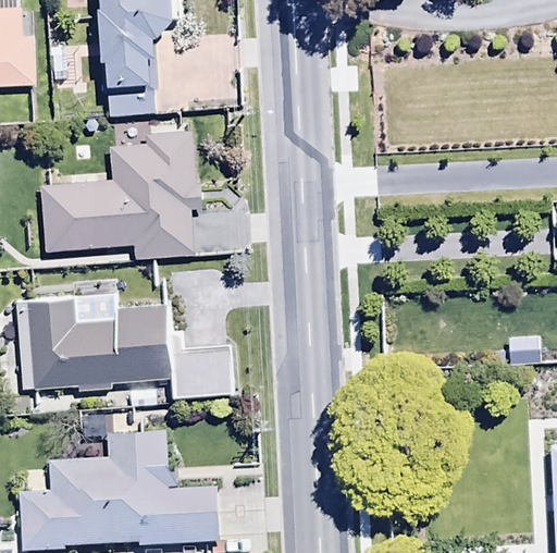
[(97,0),(98,8),(96,8),(97,60),(104,60),(107,115),(151,114),(151,90),(157,90),(156,38),(172,21),(181,20),(180,0),(97,0)]
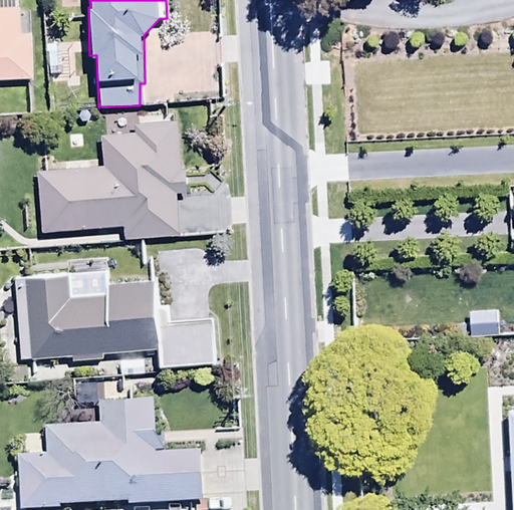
[(0,79),(31,78),(29,27),(19,27),(18,8),(0,8),(0,79)]
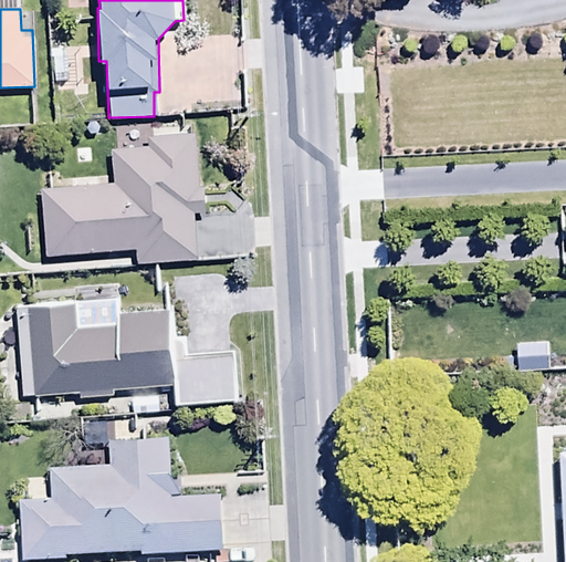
[(41,187),(45,256),(135,250),(136,263),(198,260),(195,212),(206,211),(205,186),(199,186),(196,132),(147,135),(147,146),(112,148),(113,183),(41,187)]
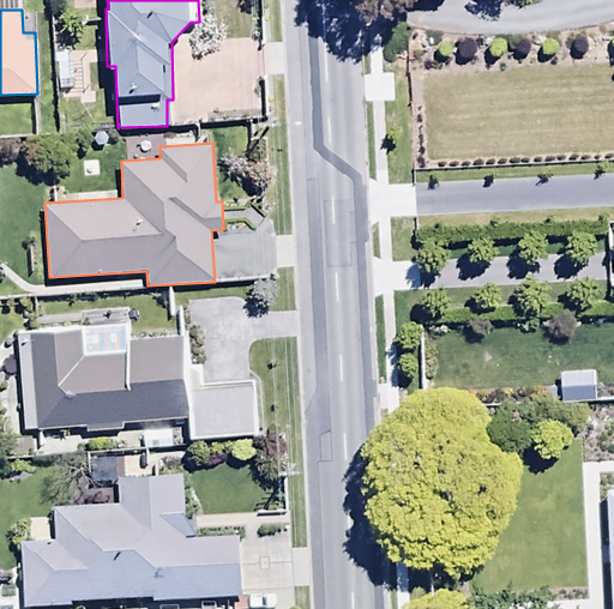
[(224,253),(263,252),(262,231),(224,233),(224,253)]
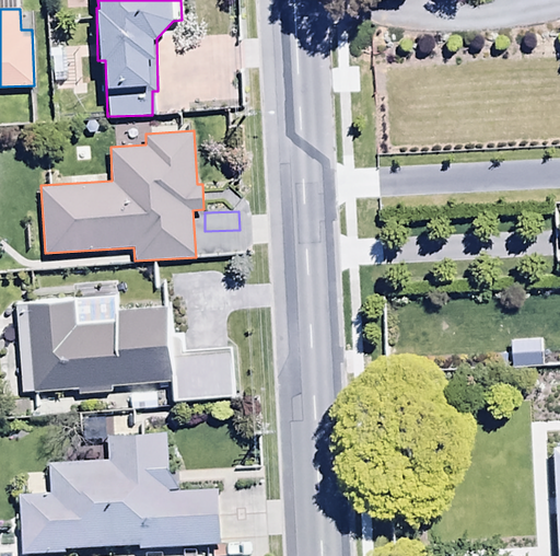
[(74,294),(16,299),(23,391),(79,386),(79,395),(117,392),(117,383),(171,379),(172,400),(233,394),(230,347),(172,351),(167,305),(115,310),(116,320),(77,323),(74,294)]
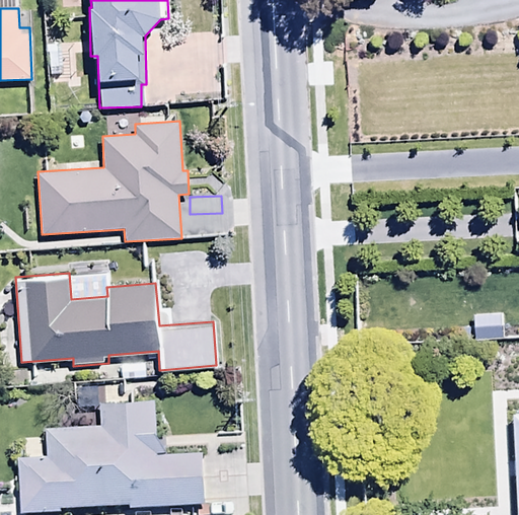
[(16,455),(19,513),(204,504),(201,451),(157,453),(155,401),(98,405),(99,424),(46,427),(47,454),(16,455)]
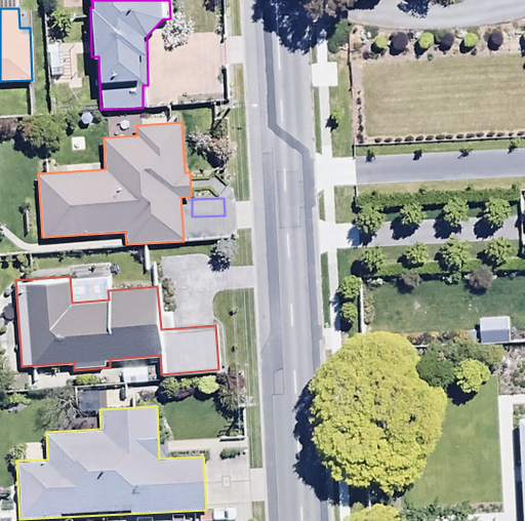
All buildings are outlined.
